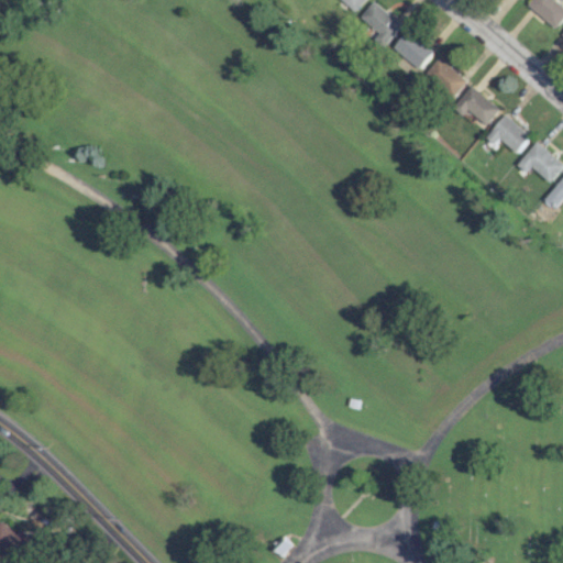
[(341,0),(354,11),(364,0),(341,0)]
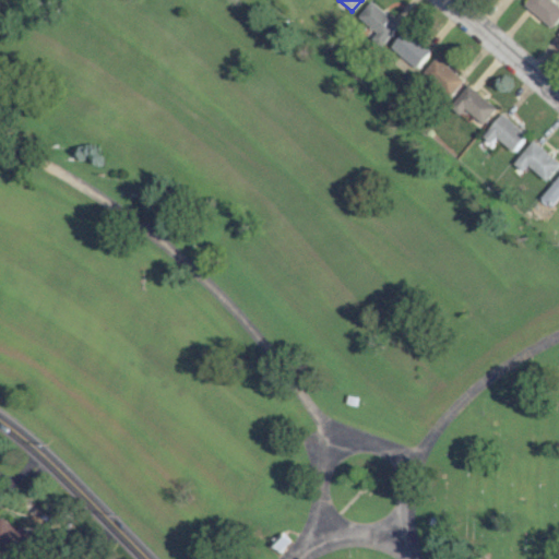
[(558,4),(552,0),(526,0),(524,4),(551,28),(558,20),(558,4)]
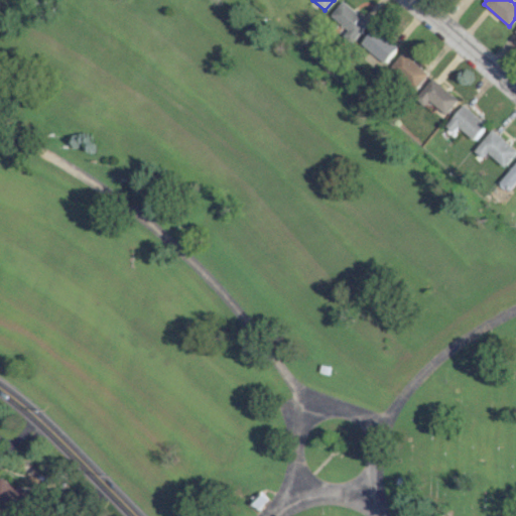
[(353,41),(368,22),(343,1),(327,19),(353,41)]
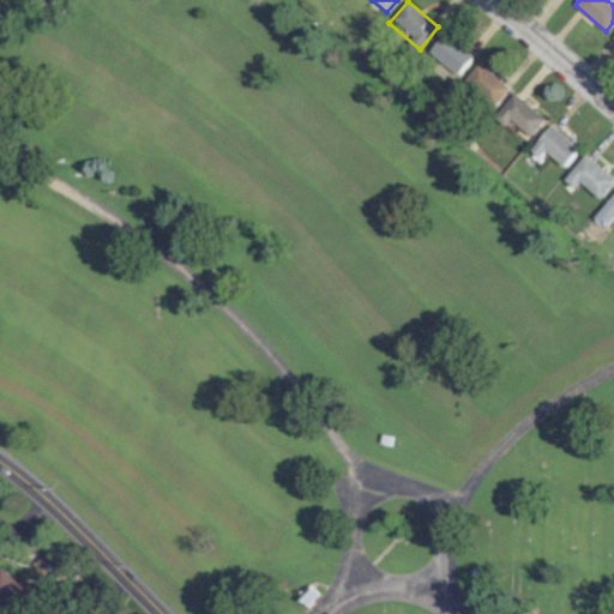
[(428,50),(456,76),(471,59),(444,34),(428,50)]
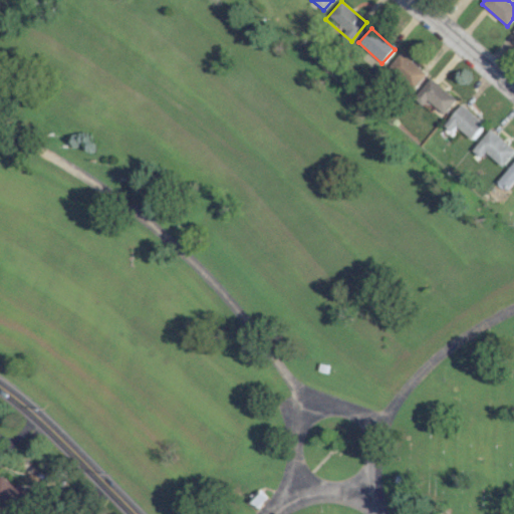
[(427,74),(402,52),(388,67),(413,89),(427,74)]
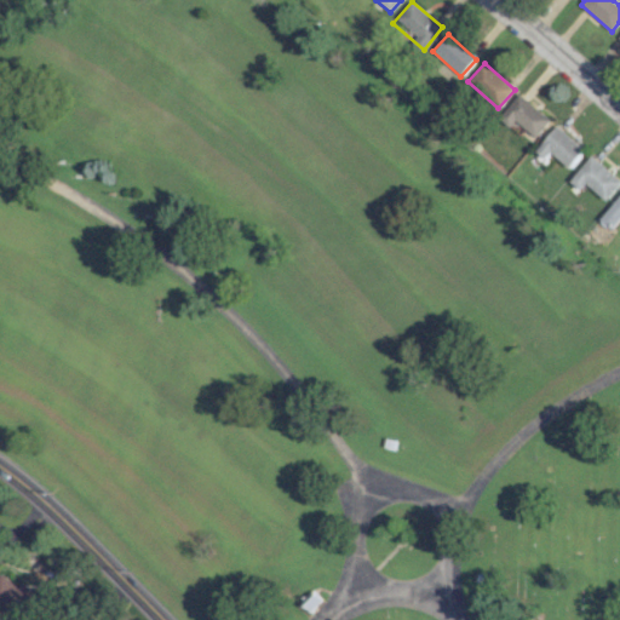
[(498,119),(509,128),(516,120),(535,138),(551,120),(520,93),(498,119)]
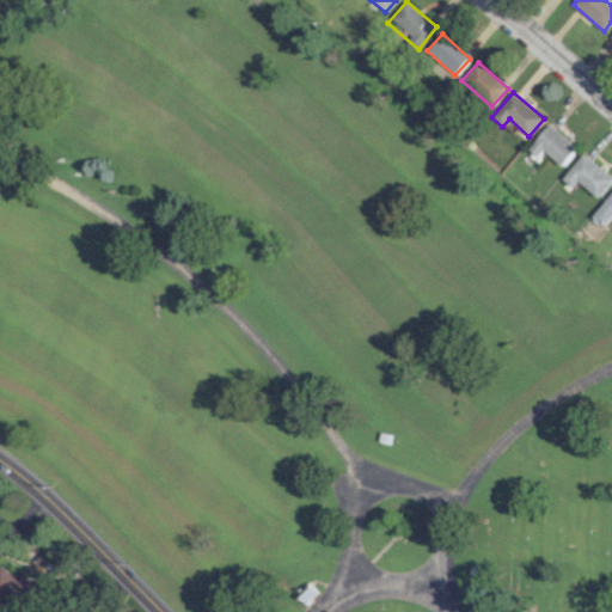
[(538,157),(544,151),(562,166),(577,147),(550,124),(528,150),(538,157)]
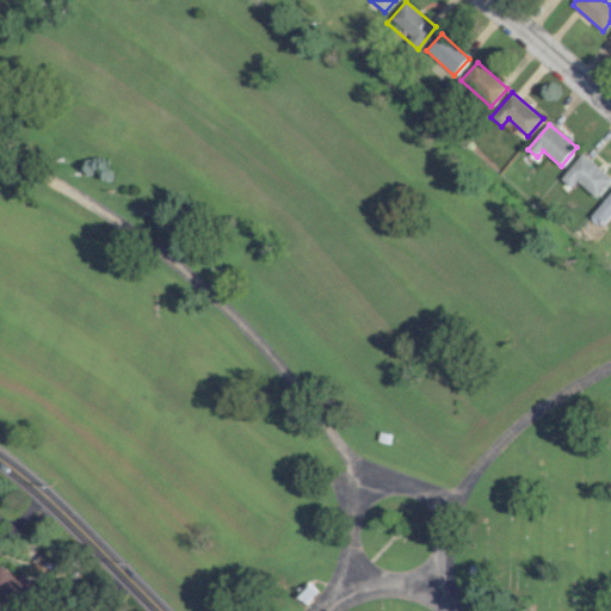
[(597,198),(610,181),(610,177),(584,153),(561,178),(572,187),(578,180),(597,198)]
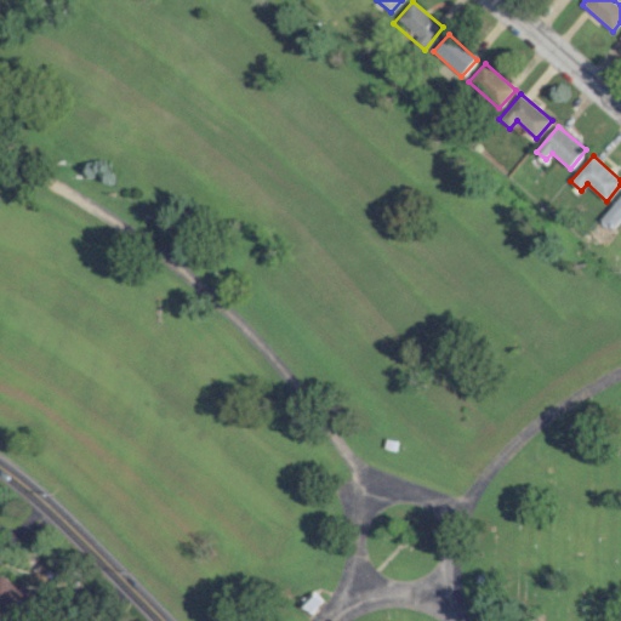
[(620,195),(599,220),(613,231),(620,220),(620,195)]
